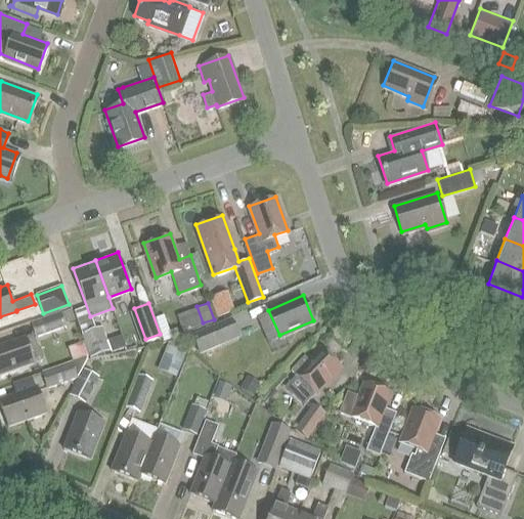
[(66,322),(60,309),(32,319),(37,333),(66,322)]
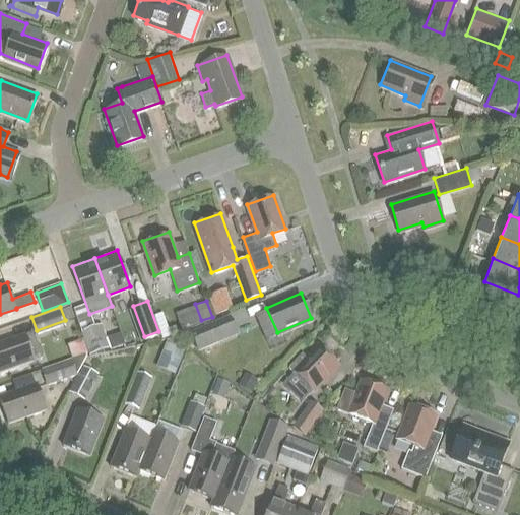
[(191,330),(198,347),(218,338),(216,335),(235,327),(229,314),(191,330)]
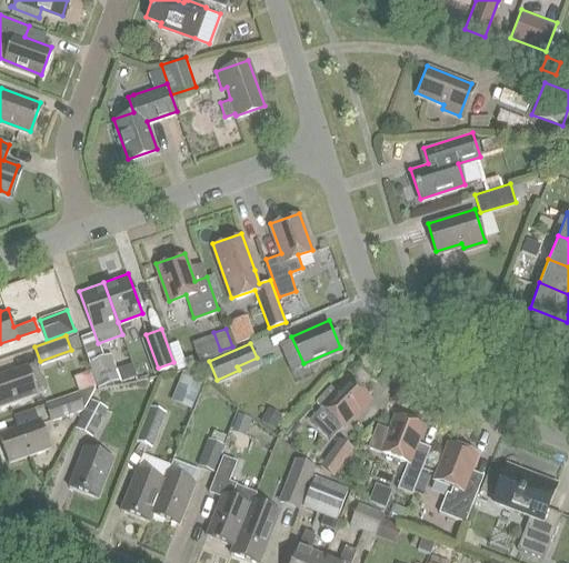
[(96,380),(113,374),(107,352),(89,359),(96,380)]
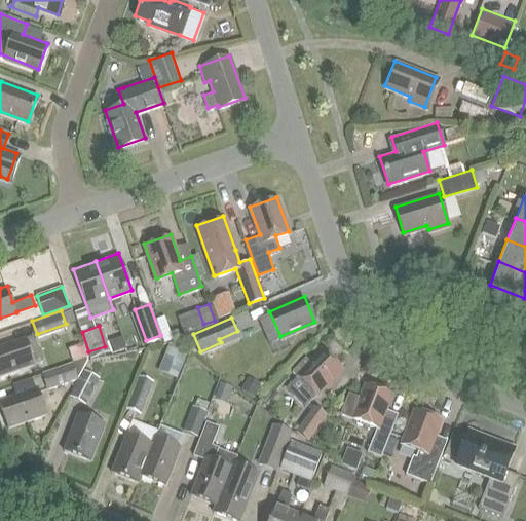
[(43,355),(40,346),(37,344),(33,333),(0,344),(0,373),(42,359),(43,355)]
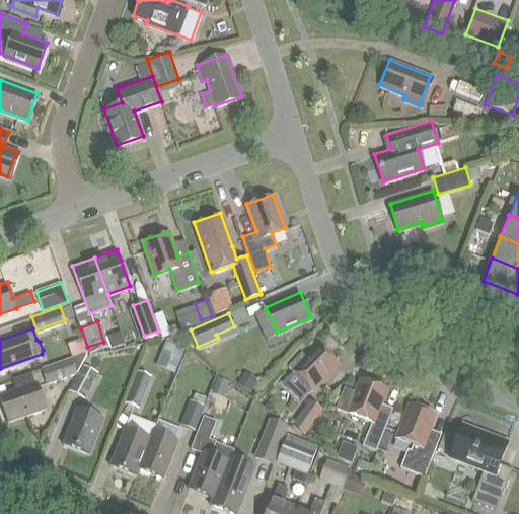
[(170,336),(160,362),(178,369),(189,343),(170,336)]
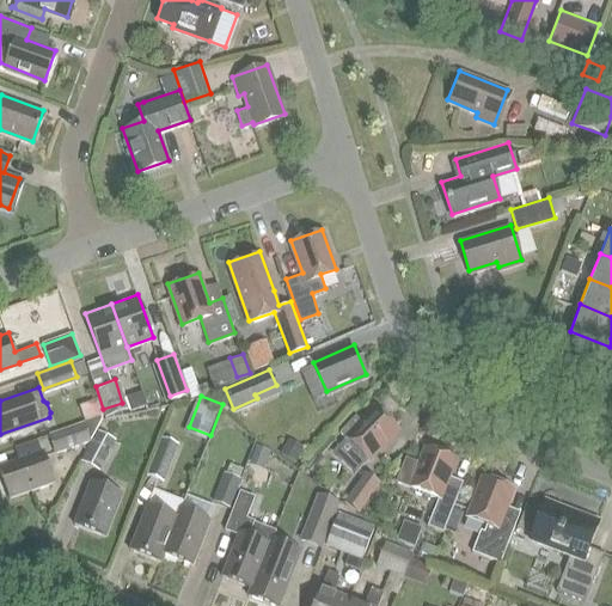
[(340,429),(344,434),(368,458),(398,427),(374,404),(360,417),(355,412),(340,429)]
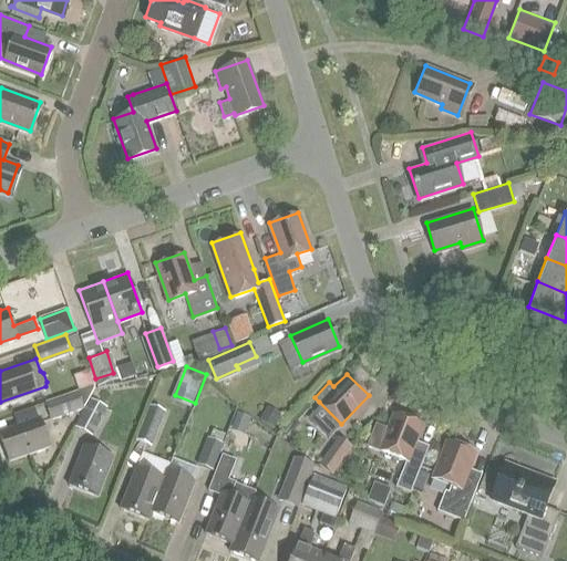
[(93,384),(92,382),(47,398),(53,415),(83,405),(93,384)]
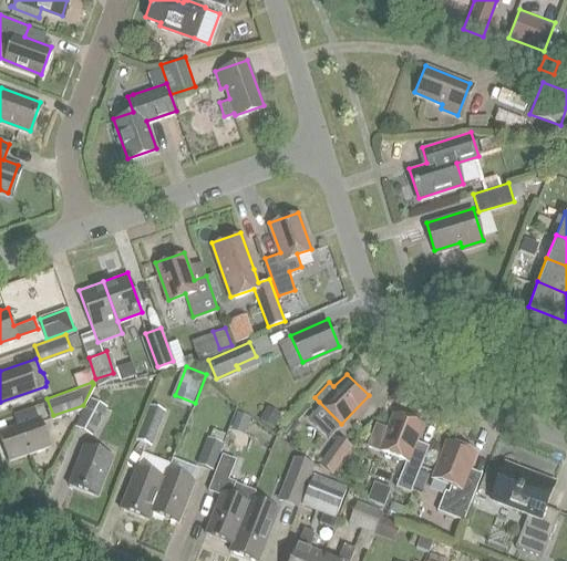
[(105,404),(90,396),(75,424),(91,432),(105,404)]
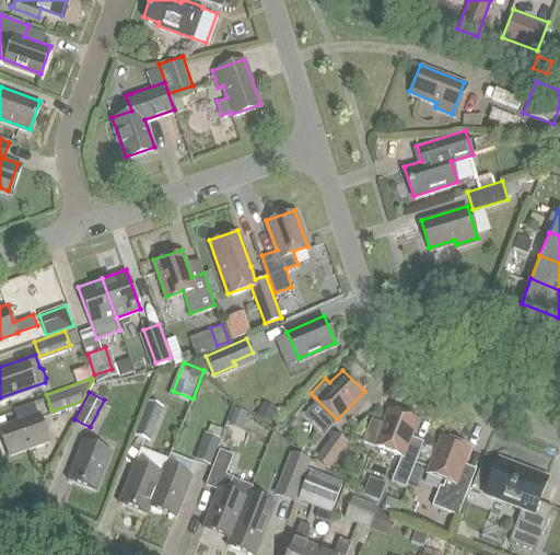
[(278,406),(263,397),(255,411),(270,419),(278,406)]
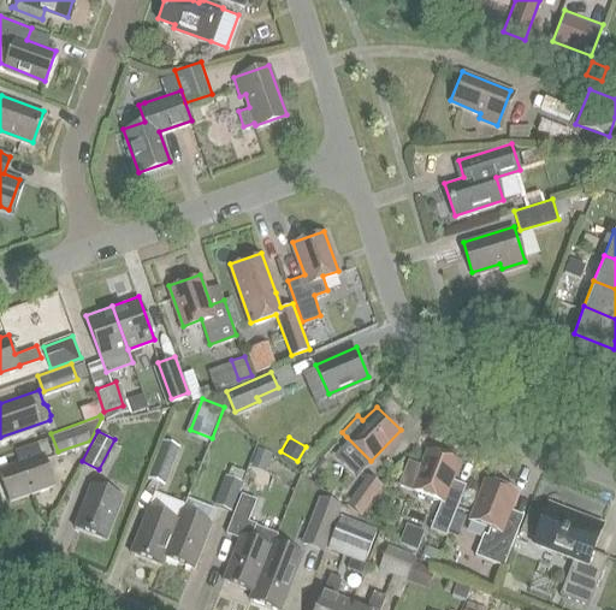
[(165,480),(179,444),(164,438),(149,474),(165,480)]
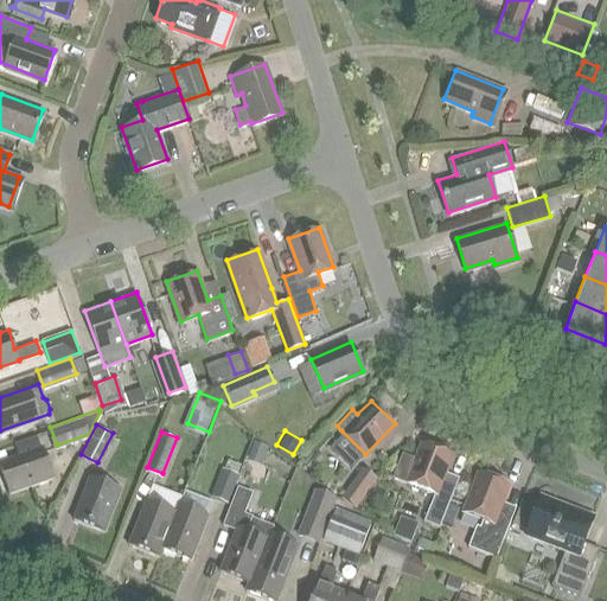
[(267,445),(253,440),(246,456),(260,462),(267,445)]
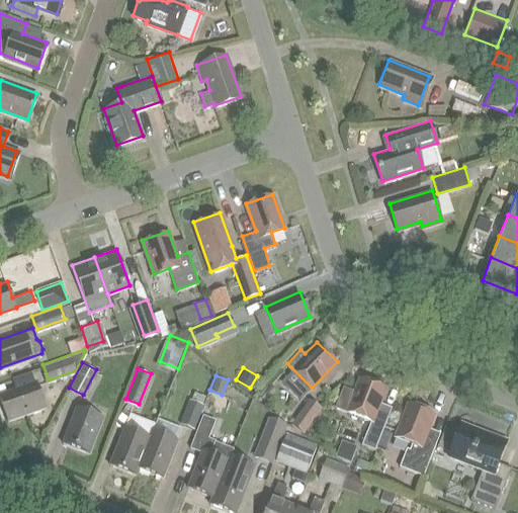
[(335,405),(370,419),(361,442),(374,448),(386,418),(375,413),(385,387),(359,376),(354,390),(343,386),(335,405)]
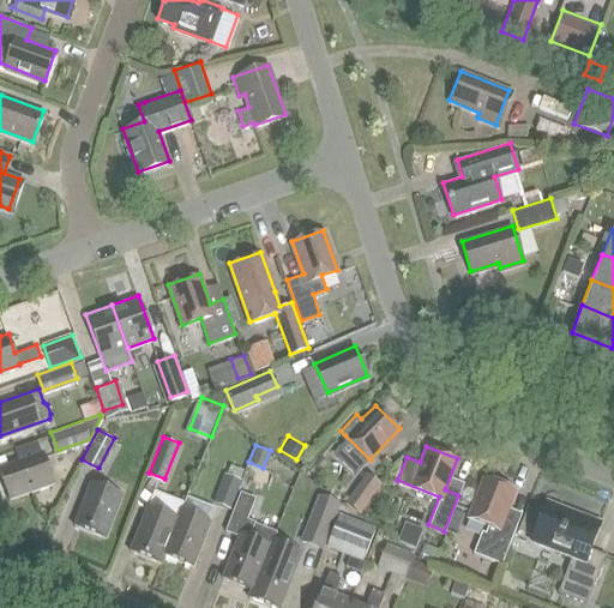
[(0,465),(0,470),(10,497),(54,481),(42,450),(0,465)]
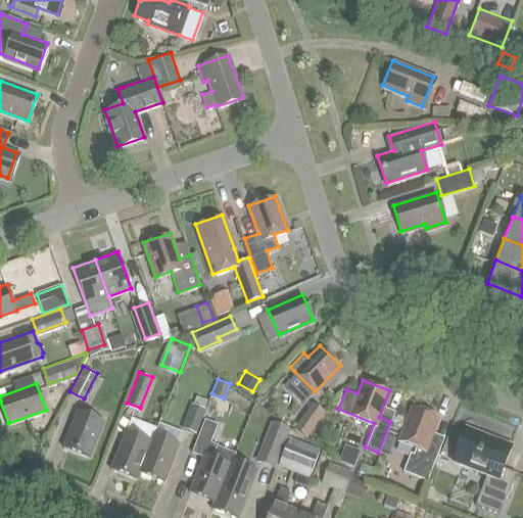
[(183,426),(196,431),(205,408),(192,403),(183,426)]
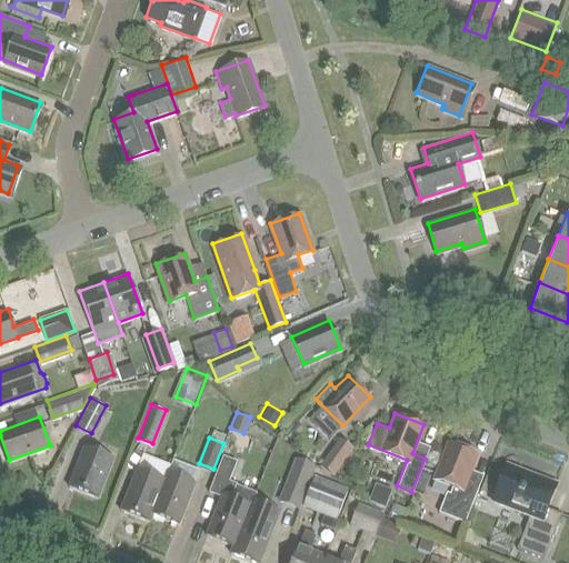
[(352,446),(340,438),(320,464),(332,473),(352,446)]
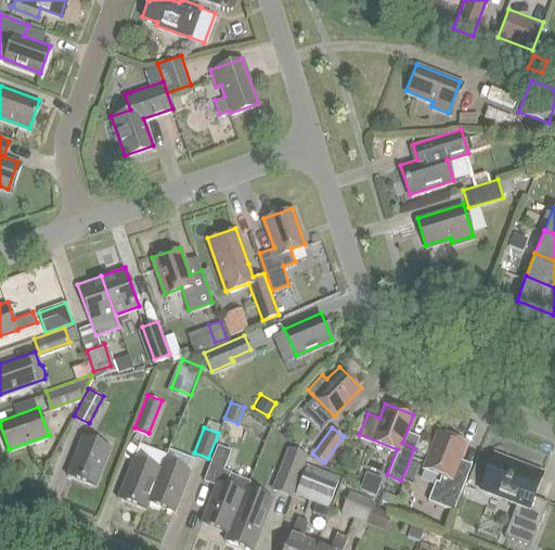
[(466,474),(454,469),(465,442),(437,431),(423,465),(441,473),(438,480),(435,478),(427,498),(453,508),(466,474)]
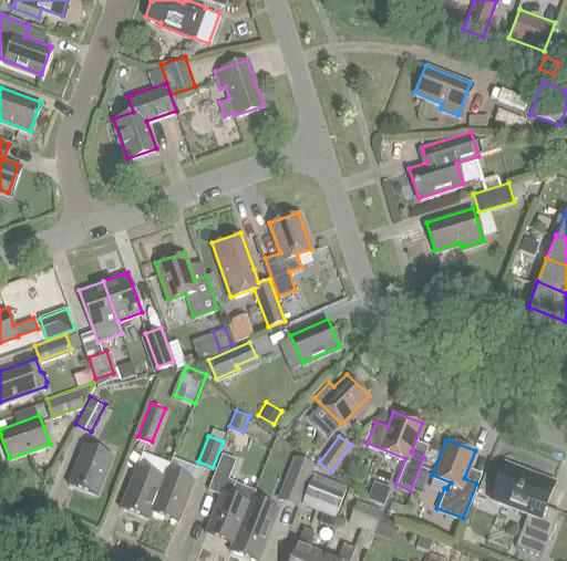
[(112,455),(83,443),(68,482),(98,494),(112,455)]
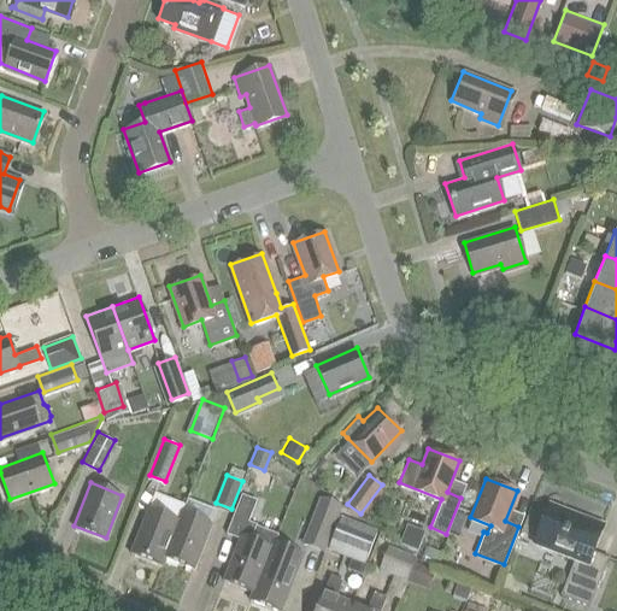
[(223,579),(252,589),(276,533),(256,524),(257,522),(248,518),(258,498),(242,492),(228,528),(241,534),(223,579)]
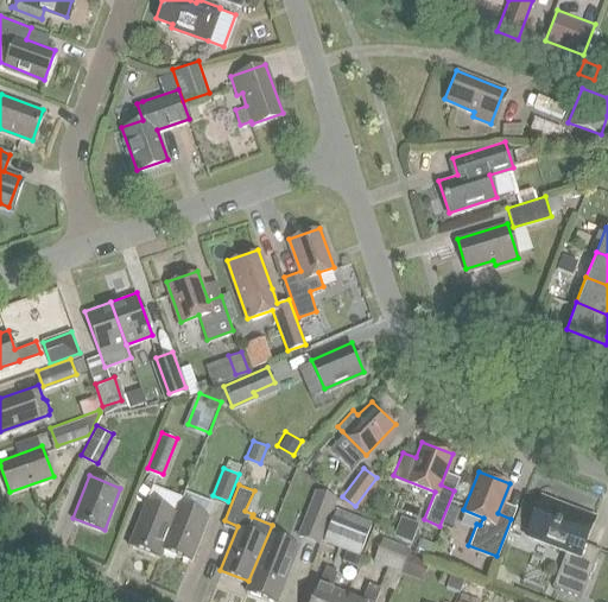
[(317,488),(309,511),(314,512),(304,534),(321,540),(337,496),(317,488)]
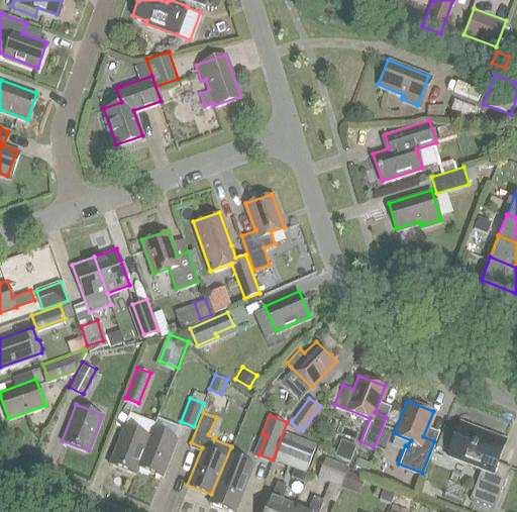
[(447,453),(482,467),(470,496),(494,506),(508,470),(495,465),(505,438),(459,421),(447,453)]
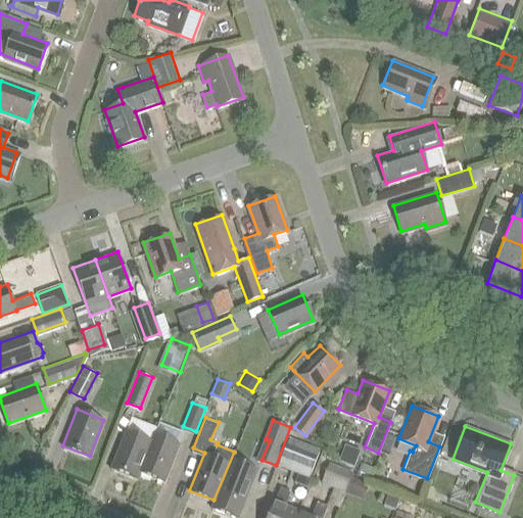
[(151,439),(126,429),(110,467),(137,477),(139,471),(151,439)]
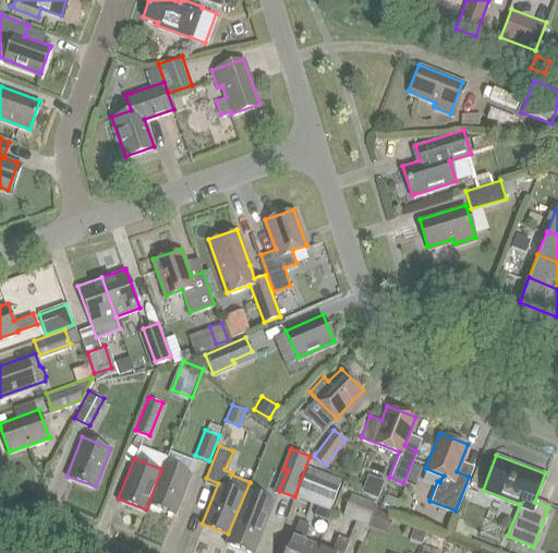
[(161,469),(148,503),(174,513),(192,472),(164,461),(161,469)]
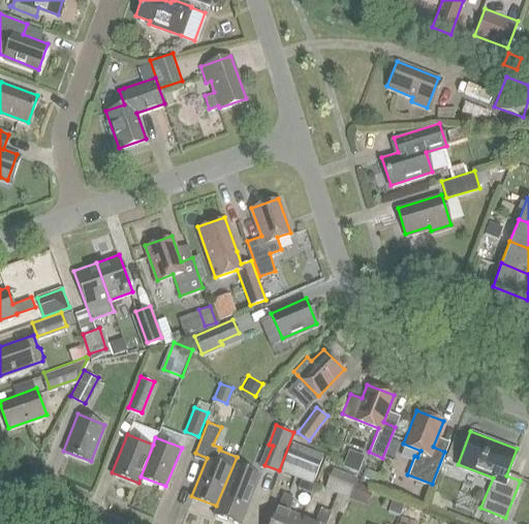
[(282,469),(313,481),(323,454),(292,441),(282,469)]
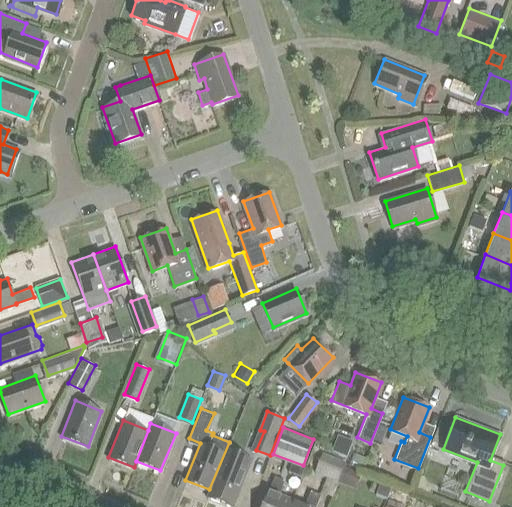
[(351,452),(356,437),(341,432),(336,446),(351,452)]
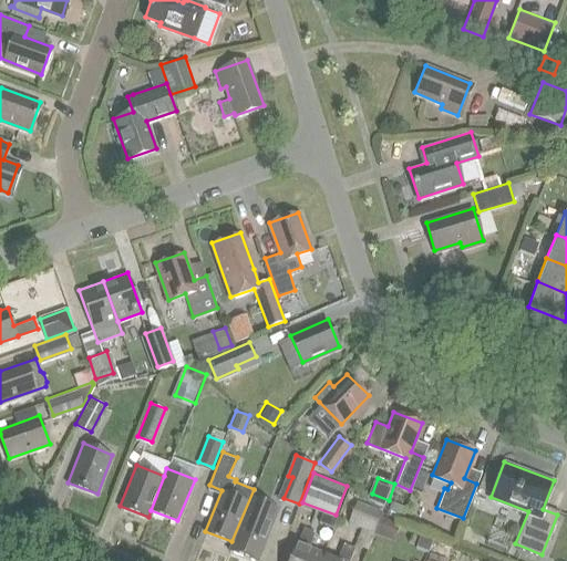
[(255,489),(254,489),(232,541),(229,549),(257,560),(278,507),(251,496),(255,489)]
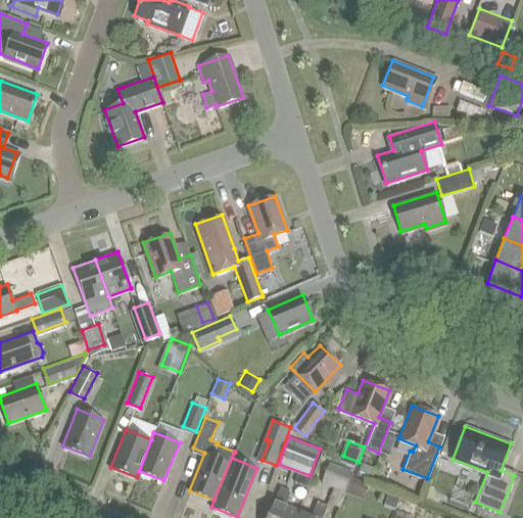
[(329,461),(321,481),(343,490),(352,470),(329,461)]
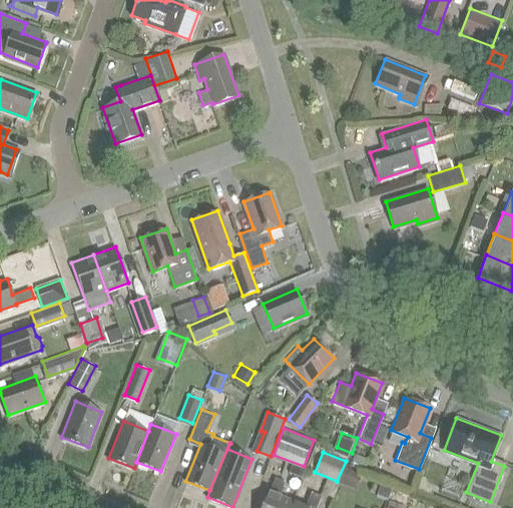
[(262,507),(289,507),(292,500),(279,495),(285,480),(275,476),(262,507)]
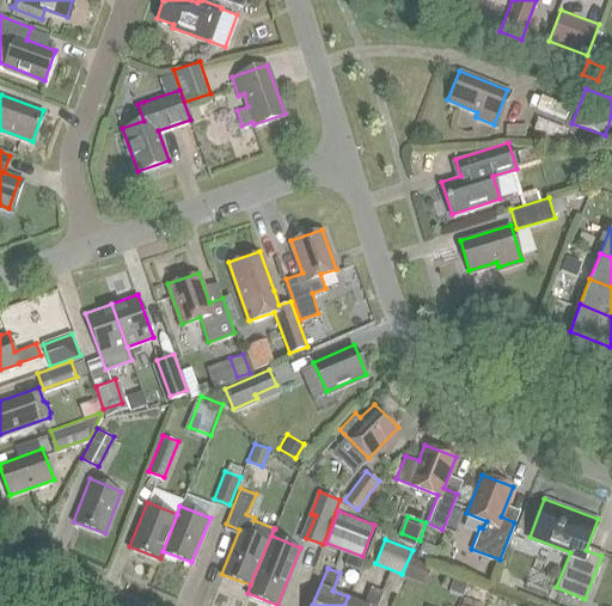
[(461,593),(466,581),(453,576),(448,588),(461,593)]
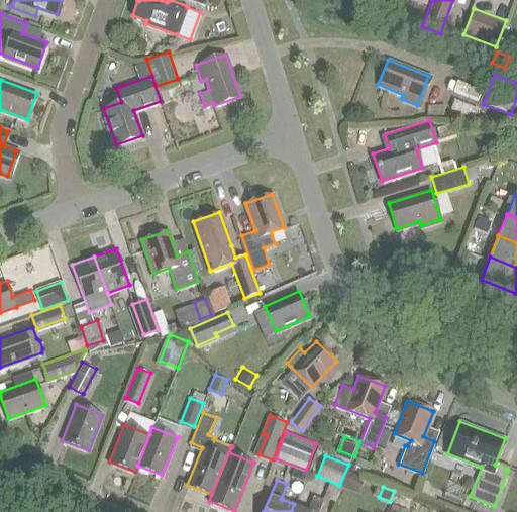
[(317,511),(323,498),(313,494),(307,509),(294,504),(291,511),(317,511)]
